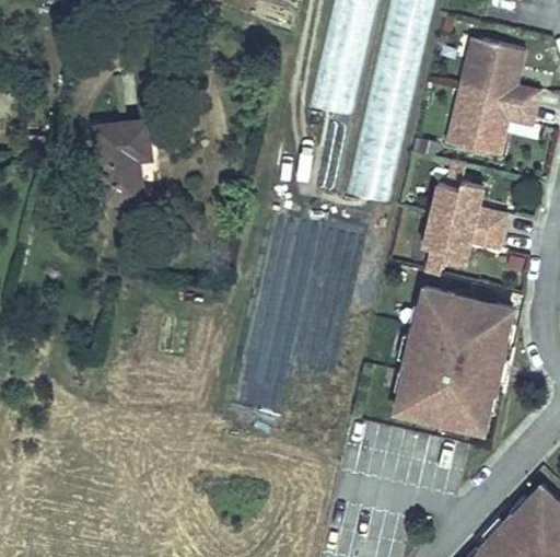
[(350,117),(377,0),(333,0),(308,107),(350,117)]
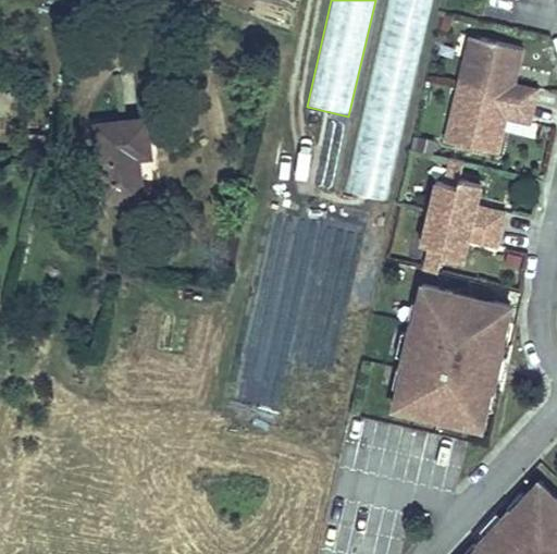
[(390,202),(429,0),(385,0),(347,195),(390,202)]
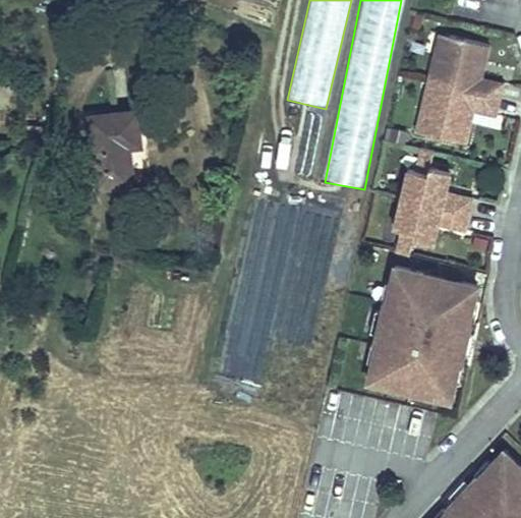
[(448,38),(439,36),(433,58),(443,60),(448,38)]
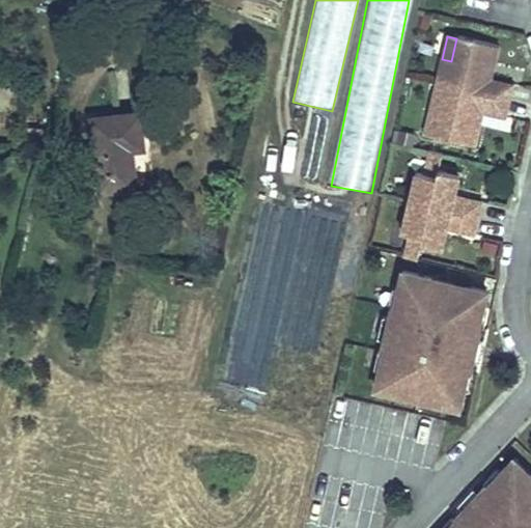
[(442,59),(436,85),(507,102),(510,88),(482,81),(484,75),(485,66),(492,68),(496,48),(456,38),(451,61),(442,59)]
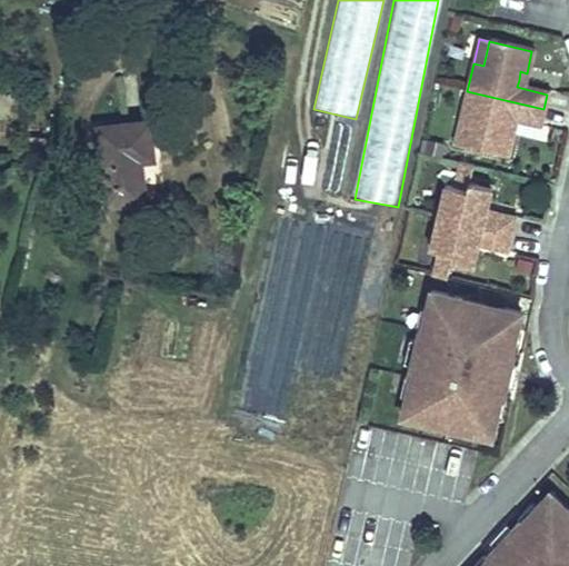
[(543,109),(467,91),(459,122),(470,126),(465,149),(507,159),(511,138),(506,137),(508,128),(509,121),(539,128),(543,109)]
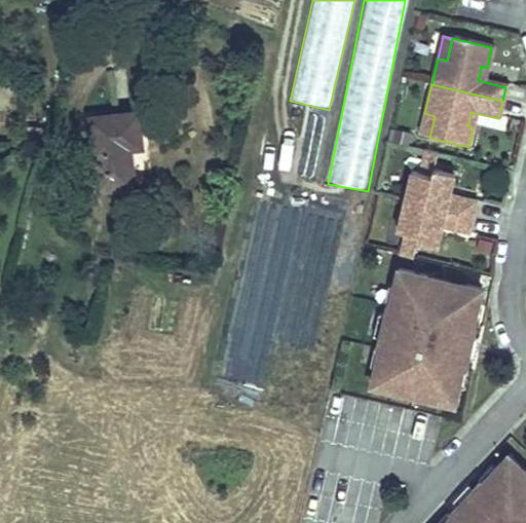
[(435,116),(424,113),(419,136),(429,138),(435,116)]
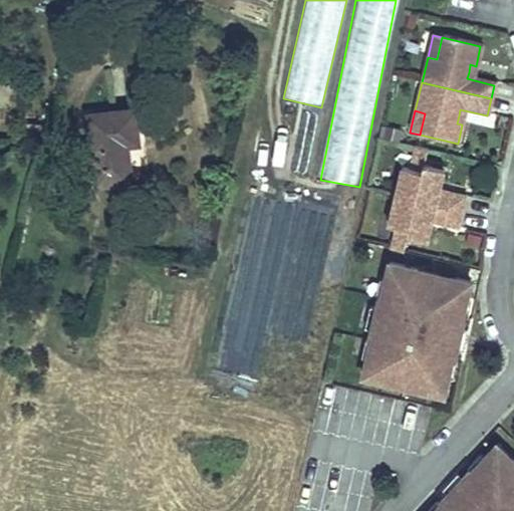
[(138,117),(92,122),(96,198),(134,194),(132,159),(143,158),(138,117)]
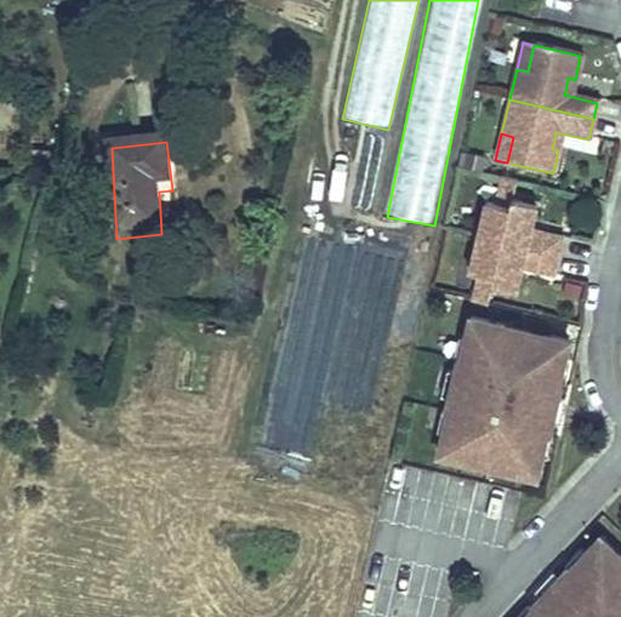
[(514,182),(500,178),(495,203),(510,206),(511,199),(514,182)]
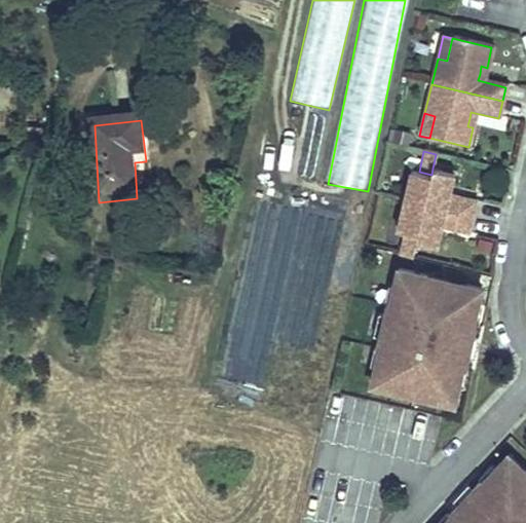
[(453,174),(433,169),(431,175),(419,172),(412,171),(405,200),(472,217),(476,200),(448,194),(450,187),(453,174)]
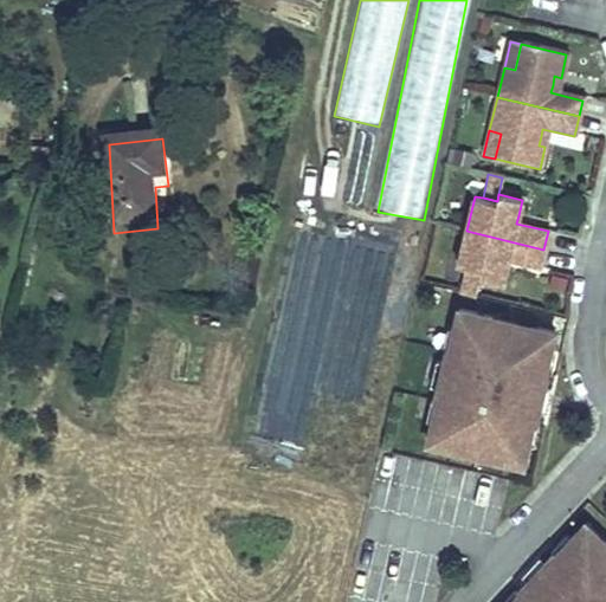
[(543,250),(466,231),(458,265),(466,267),(481,271),(478,278),(502,284),(507,269),(508,259),(540,267),(543,250)]
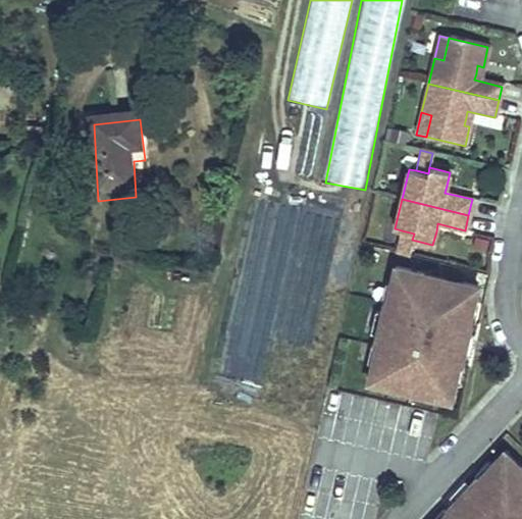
[(414,234),(402,230),(397,252),(409,255),(412,240),(414,234)]
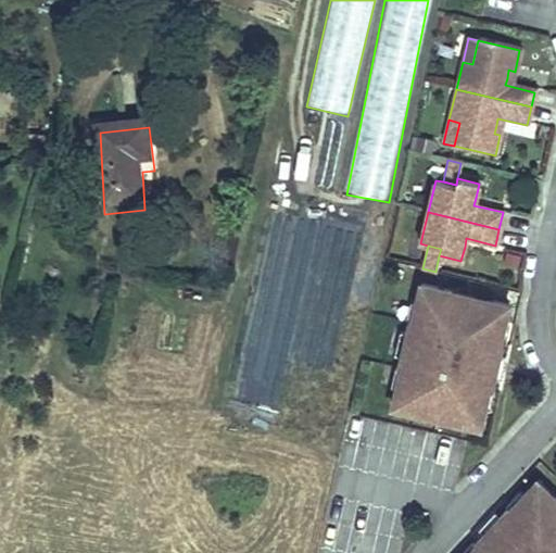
[(507,304),(419,285),(415,304),(418,311),(416,324),(411,323),(408,322),(397,369),(400,371),(405,372),(402,385),(395,388),(391,409),(479,428),(483,409),(480,402),(483,389),(488,390),(491,391),(502,343),(498,342),(494,341),(497,328),(503,325),(507,304)]
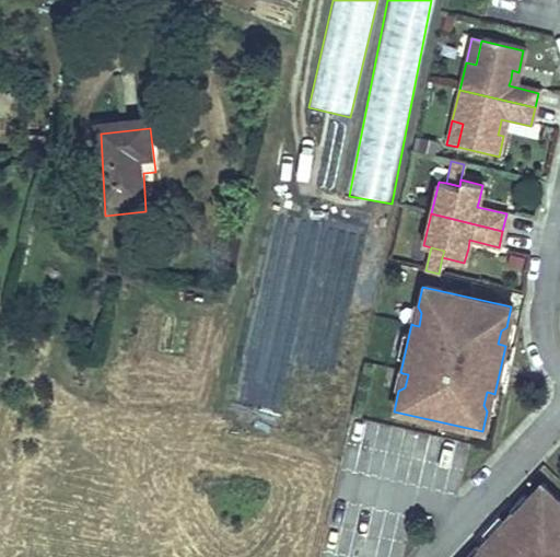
[(502,345),(506,327),(501,331),(498,344),(502,345)]
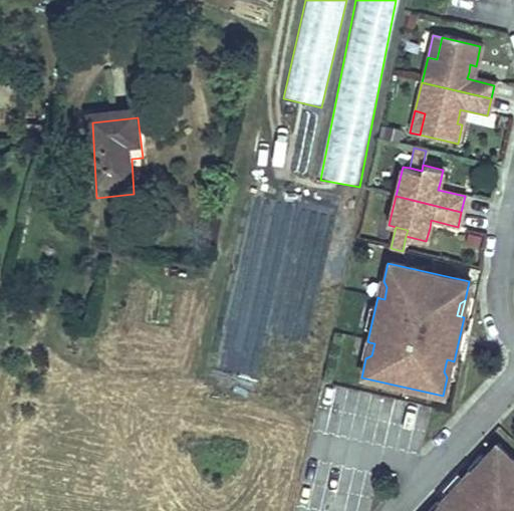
[(374,343),(369,342),(365,358),(371,355),(374,343)]
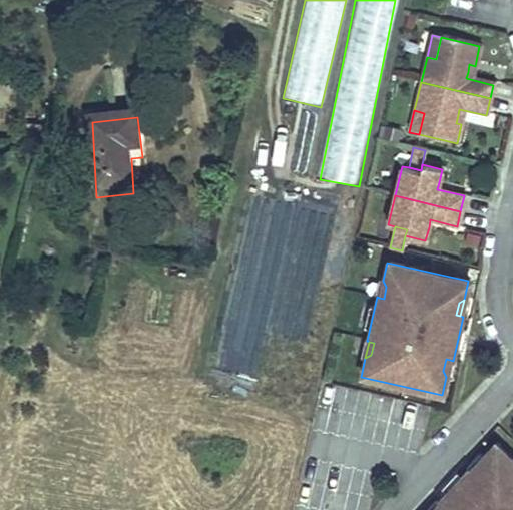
[(512,509),(512,461),(494,444),(481,457),(482,464),(473,473),(470,470),(468,468),(437,501),(439,503),(442,506),(439,509),(512,509)]
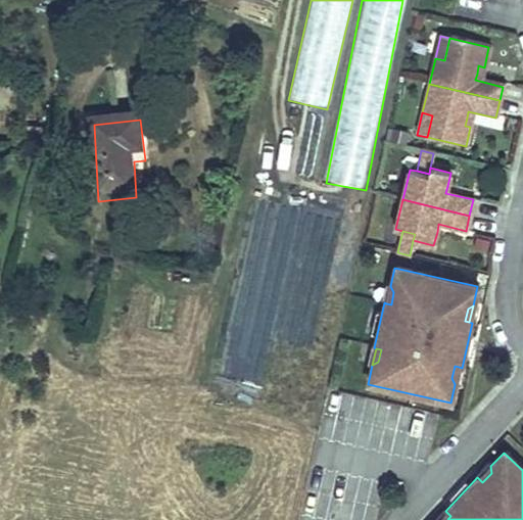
[(490,466),(479,479),(482,482),(491,473),(490,466)]
